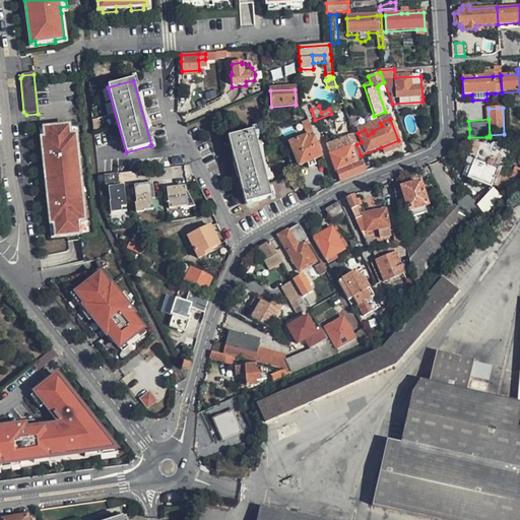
[(312,131),(308,122),(303,124),(308,135),(313,133),(312,131)]
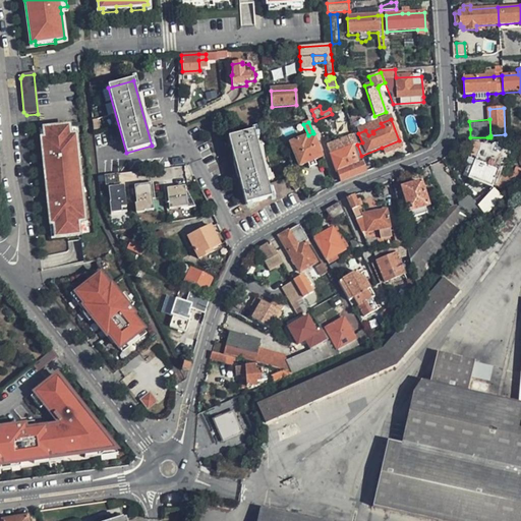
[(381,123),(365,130),(368,135),(373,133),(372,131),(383,126),(381,123)]
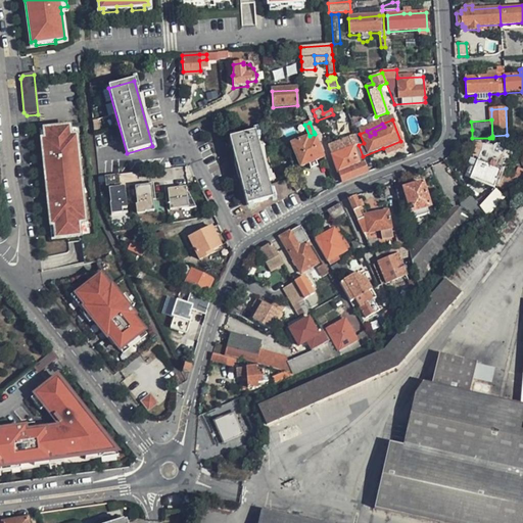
[(66,138),(76,137),(75,128),(65,129),(66,138)]
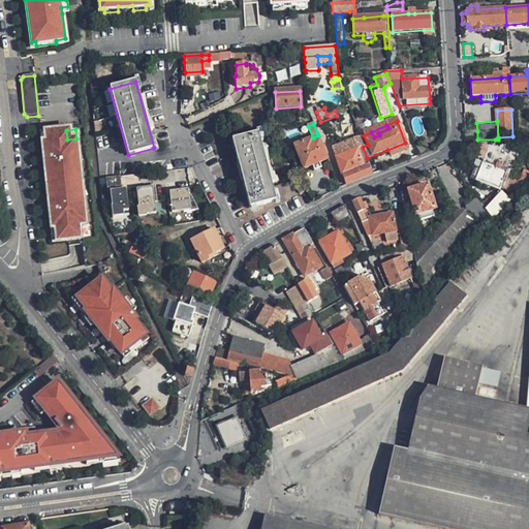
[(49,199),(53,199),(53,205),(47,206),(48,214),(50,214),(52,228),(55,228),(56,242),(81,240),(79,226),(86,225),(83,205),(81,205),(75,160),(79,160),(76,138),(67,139),(66,130),(44,132),(45,143),(42,143),(43,157),(41,157),(42,165),(49,164),(50,170),(45,172),(47,181),(51,180),(52,189),(48,190),(49,199)]
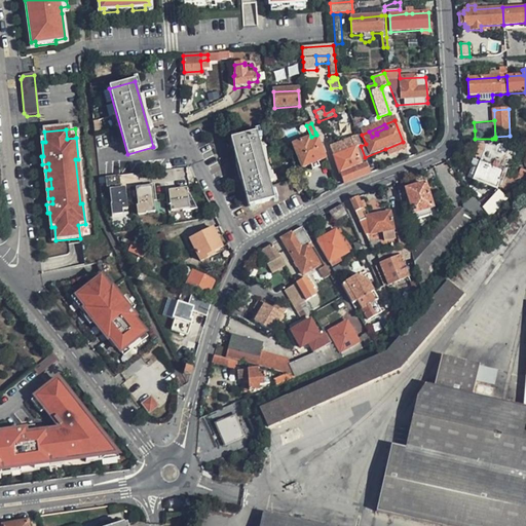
[(461,130),(461,139),(475,139),(475,130),(461,130)]
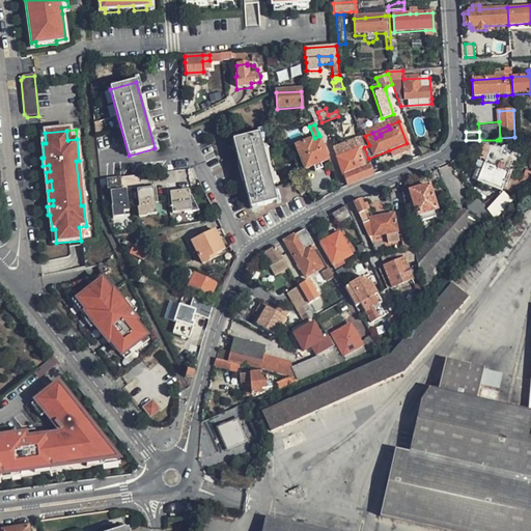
[(275,201),(258,135),(232,141),(249,208),(275,201)]
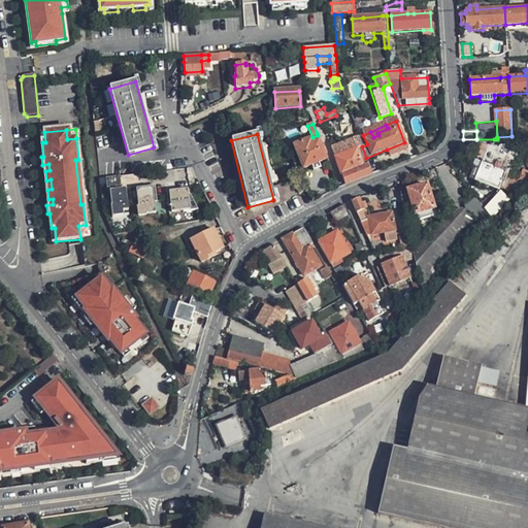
[(371,174),(368,164),(366,158),(362,146),(359,137),(331,150),(332,151),(335,158),(341,175),(344,185),(371,174)]
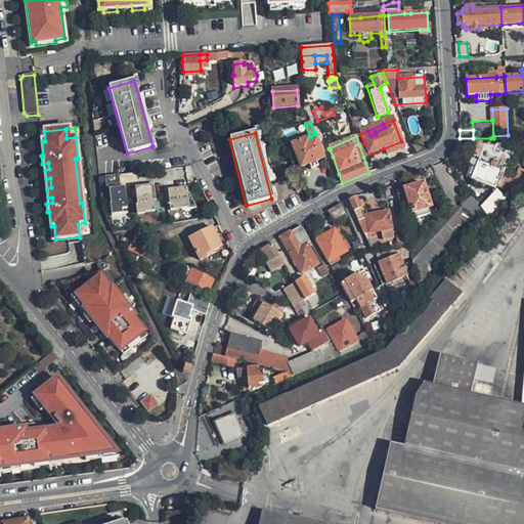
[(301,168),(324,159),(317,139),(309,142),(308,139),(292,145),(301,168)]
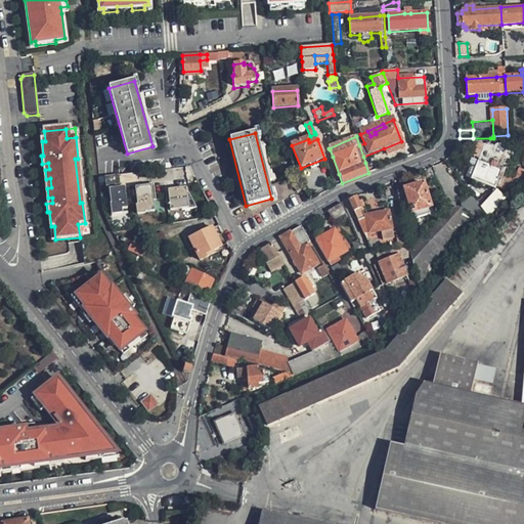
[(470,157),(479,160),(504,168),(510,149),(498,145),(498,148),(492,146),(484,144),(475,143),(470,157)]
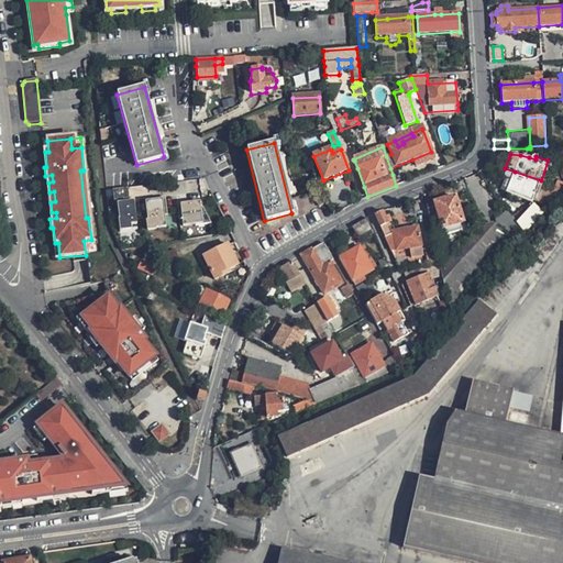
[(504,177),(500,189),(508,191),(515,172),(505,168),(503,177),(504,177)]
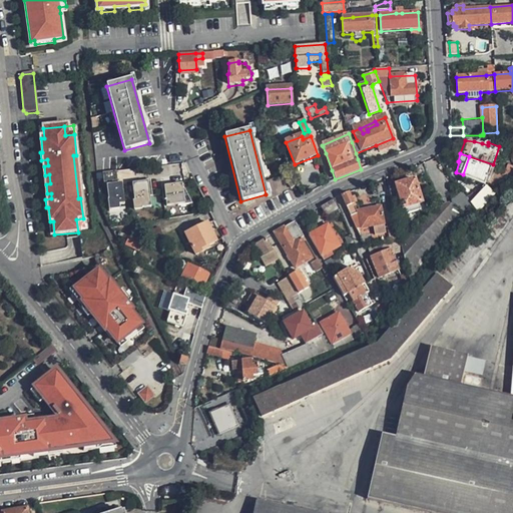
[(487,182),(493,164),(469,156),(463,174),(487,182)]
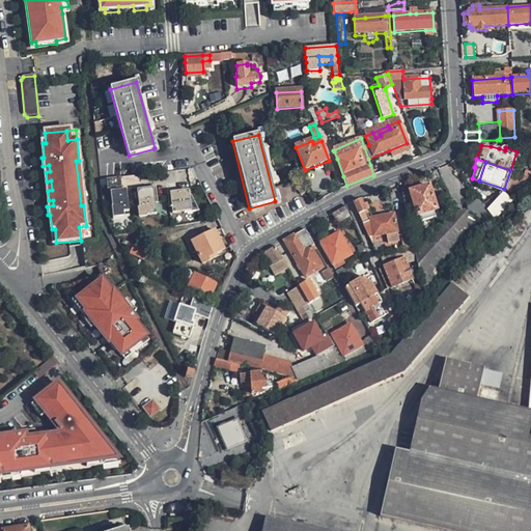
[(186,183),(185,172),(163,174),(163,177),(167,177),(168,185),(186,183)]
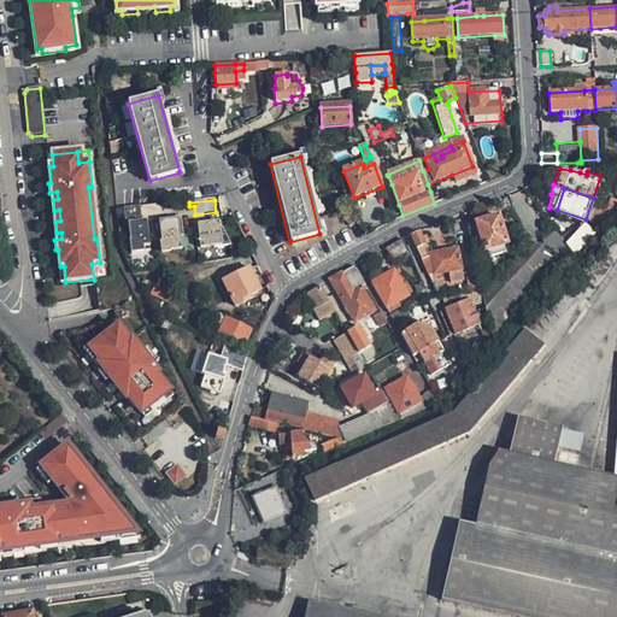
[(125,218),(162,215),(160,203),(124,206),(125,218)]
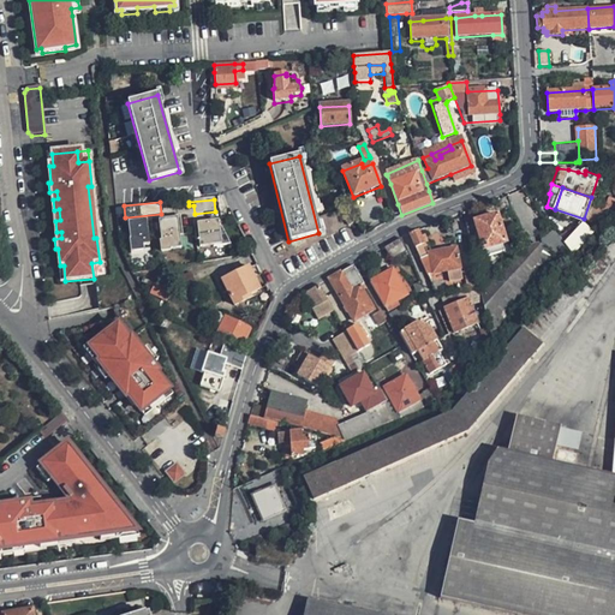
[(348,227),(357,222),(348,207),(340,212),(348,227)]
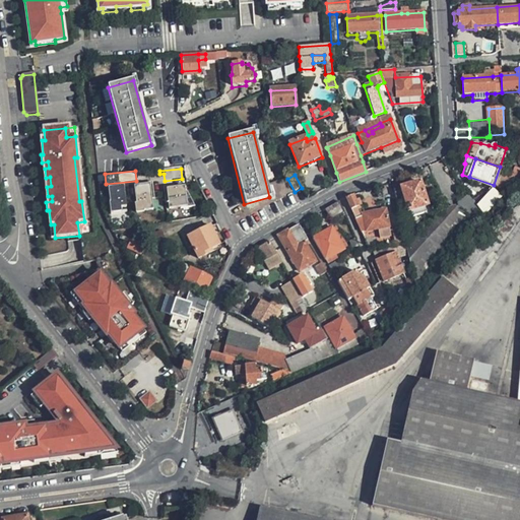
[(517,178),(511,175),(504,184),(508,188),(517,178)]
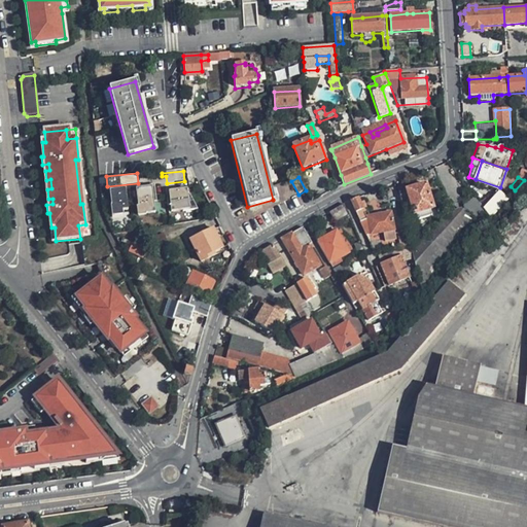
[(145,219),(143,209),(168,205),(163,181),(114,191),(116,206),(119,221),(120,223),(129,222),(144,219),(145,219)]
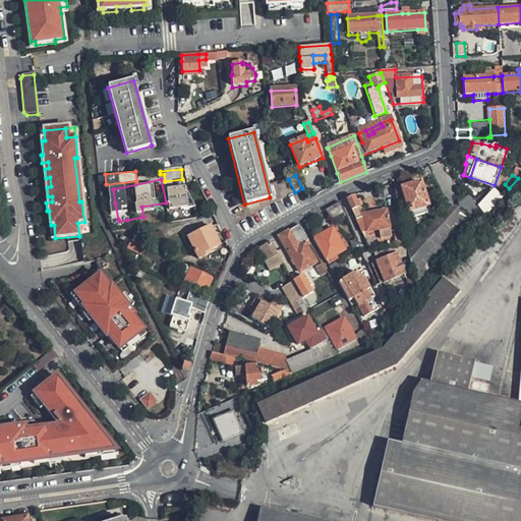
[(421,181),(395,189),(404,228),(406,237),(414,235),(410,218),(414,217),(412,211),(429,205),(421,181)]
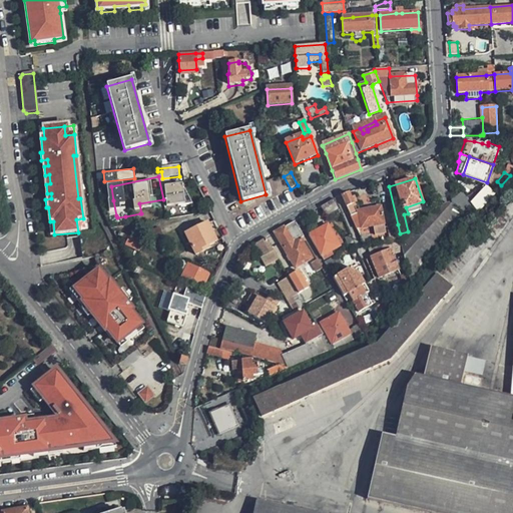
[(184,181),(164,182),(165,204),(185,202),(184,181)]
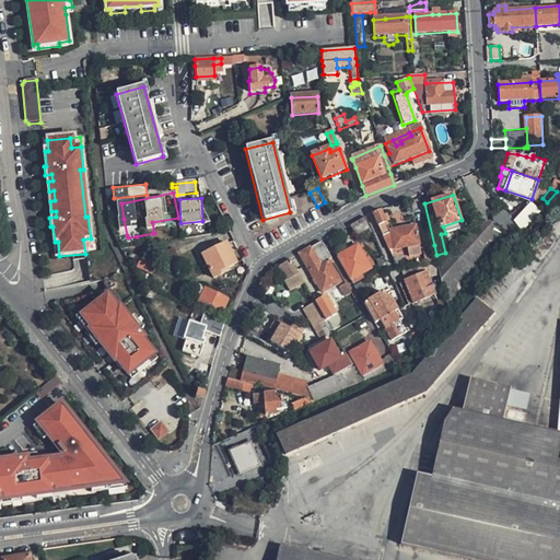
[(525,228),(518,220),(515,217),(503,202),(491,213),(493,220),(513,241),(525,228)]
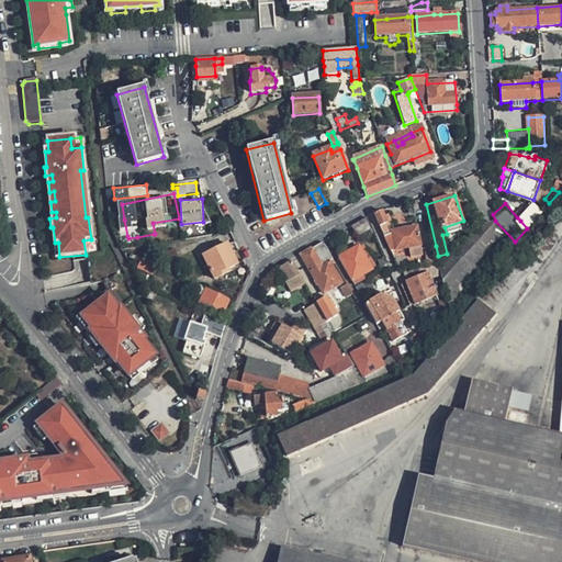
[(529,211),(520,221),(527,228),(540,214),(532,208),(529,211)]
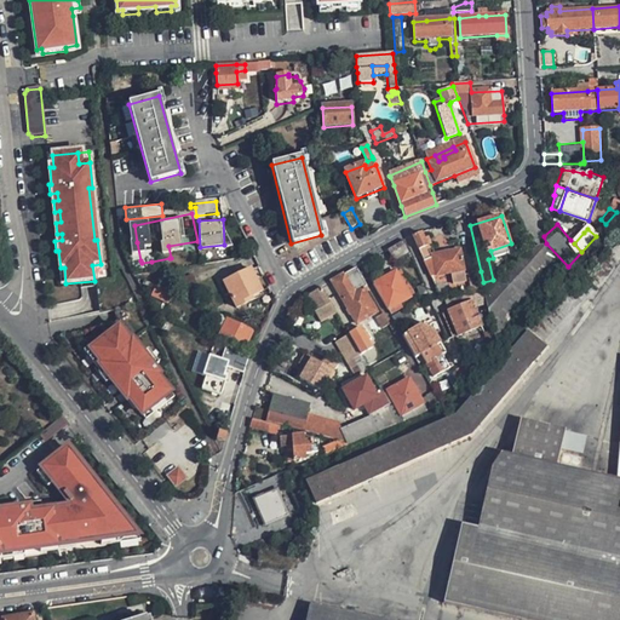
[(574,244),(584,233),(581,230),(570,240),(574,244)]
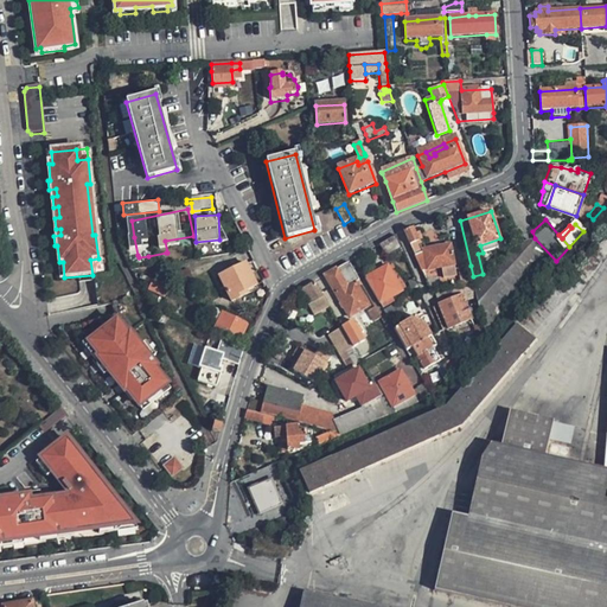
[(423,251),(419,242),(413,228),(406,231),(410,246),(415,255),(423,251)]
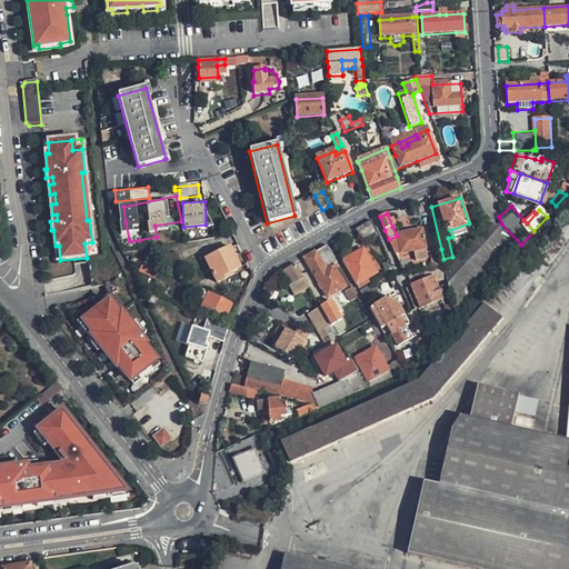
[(373,220),(357,229),(365,241),(379,233),(373,220)]
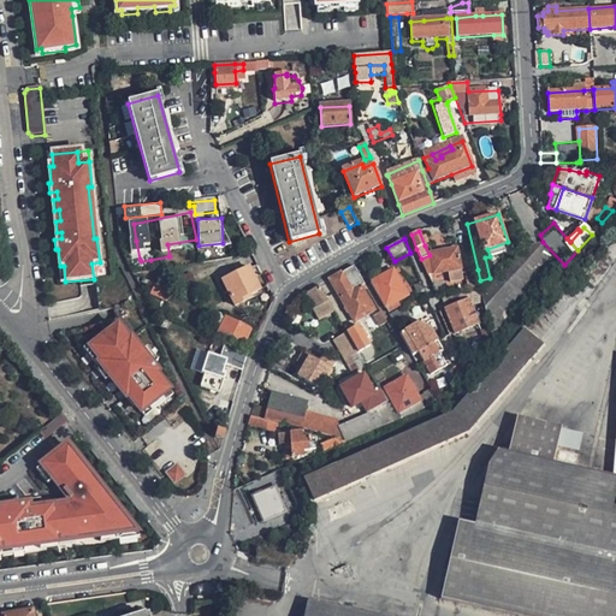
[(136,241),(125,243),(128,261),(140,259),(136,241)]
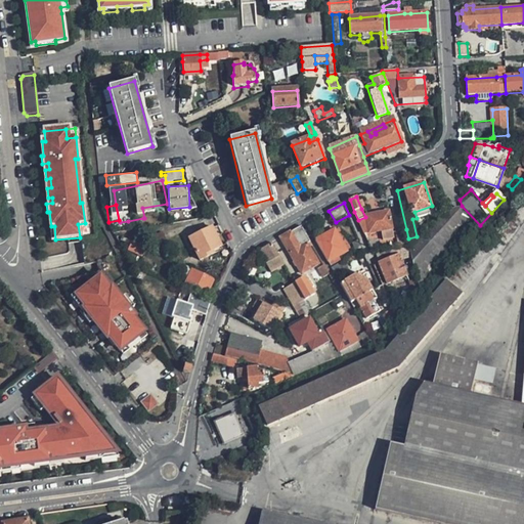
[(462,206),(450,209),(411,251),(412,255),(418,279),(421,291),(480,225),(462,206)]
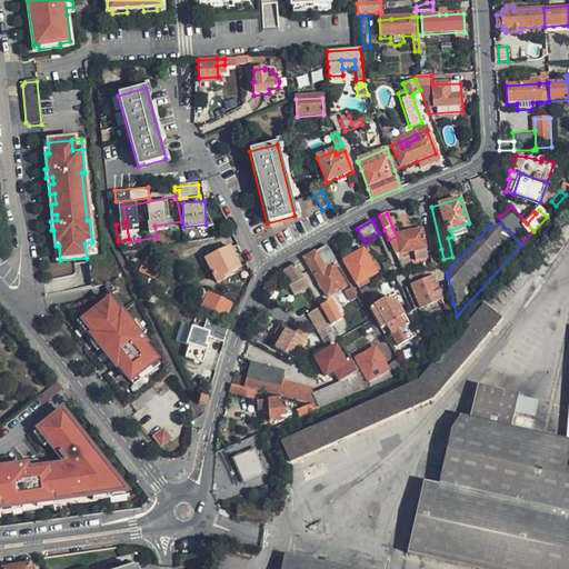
[(471,230),(469,223),(450,230),(452,237),(471,230)]
